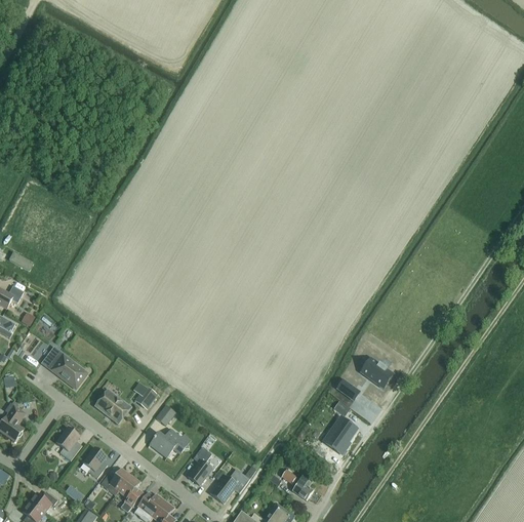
[(32,262),(12,251),(8,258),(28,270),(28,269),(29,269),(30,269),(30,268),(32,266),(32,265),(32,264),(31,264),(32,262)]
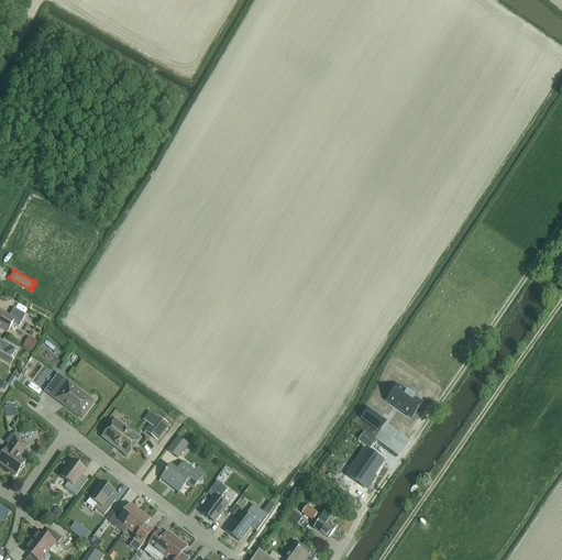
[(0,327),(7,330),(12,321),(18,325),(24,313),(13,306),(9,314),(0,309),(0,327)]
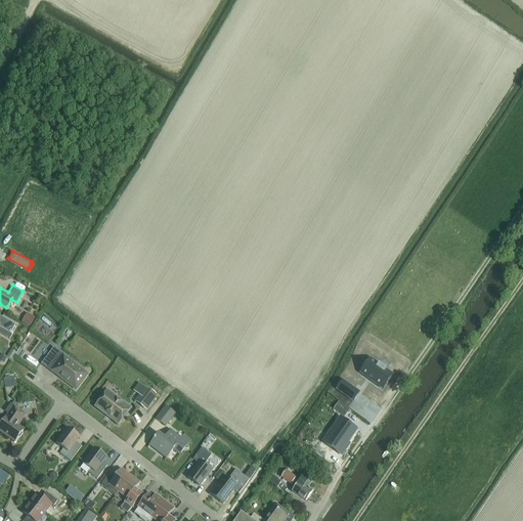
[(26,310),(20,319),(29,324),(34,315),(26,310)]
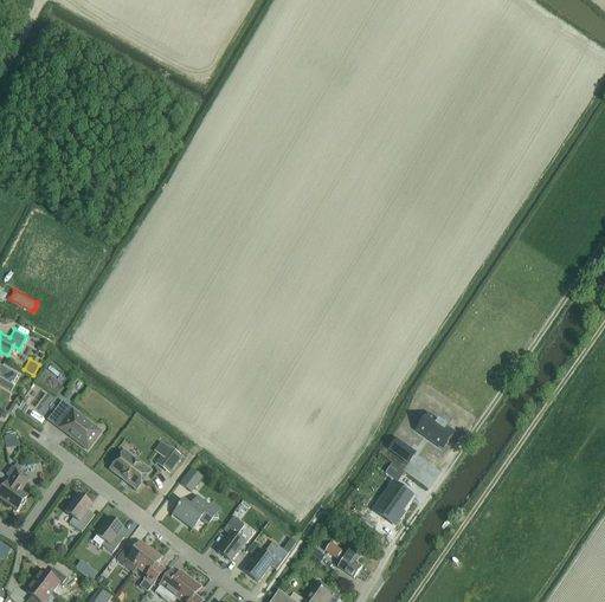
[(8,368),(0,363),(0,376),(11,382),(17,373),(8,368)]
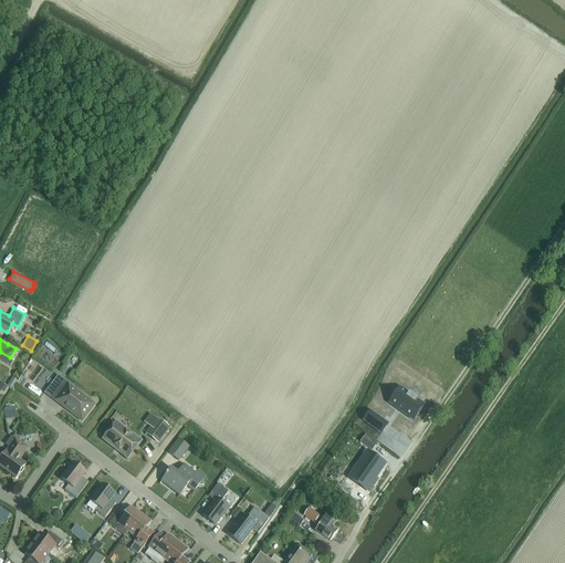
[(81,419),(94,402),(56,374),(44,391),(81,419)]
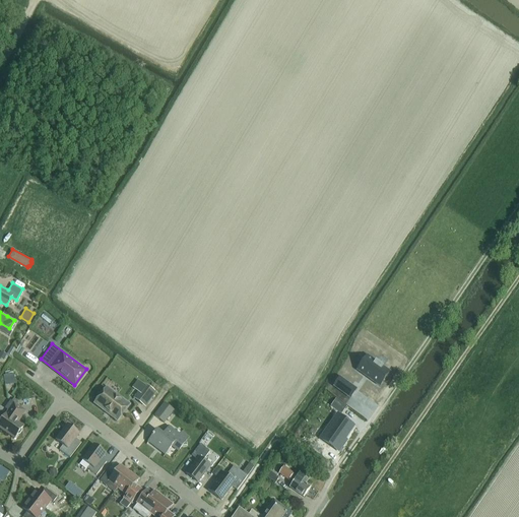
[(11,354),(15,347),(10,344),(6,351),(11,354)]
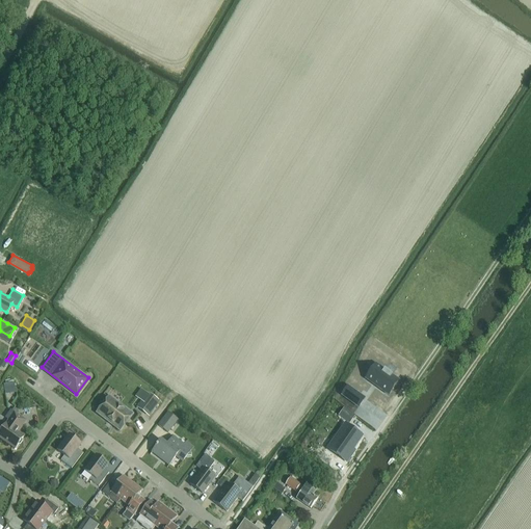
[(396,376),(374,362),(365,376),(386,391),(396,376)]
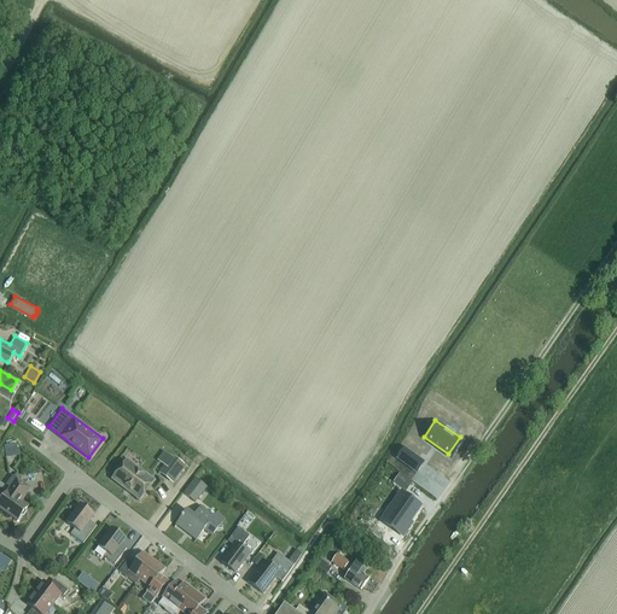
[(6,452),(16,451),(13,440),(4,443),(6,452)]
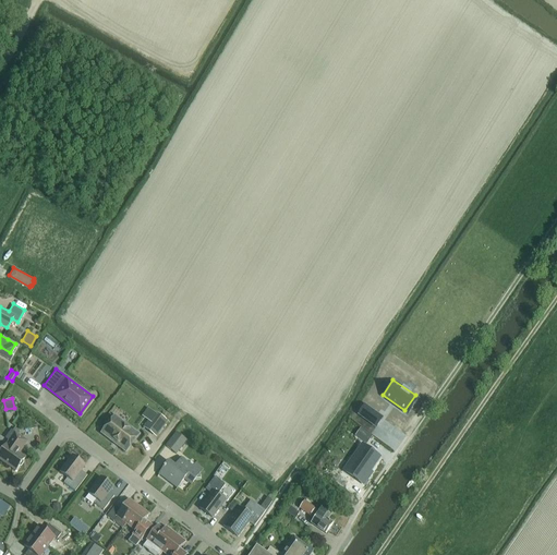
[(382,415),(363,402),(358,412),(375,424),(382,415)]
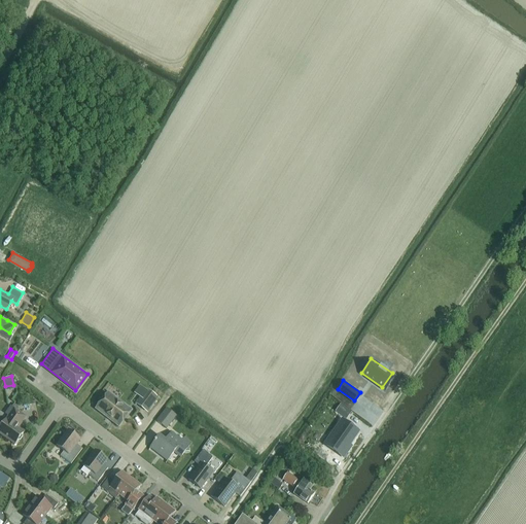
[(113,385),(110,389),(115,393),(119,389),(113,385)]
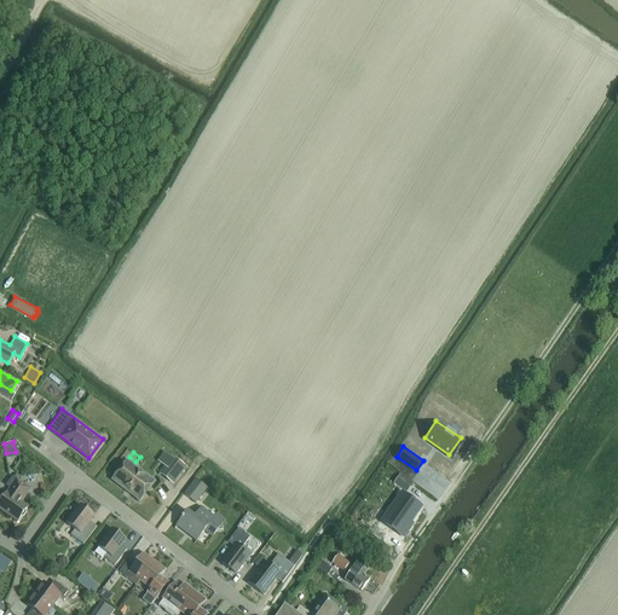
[(171,454),(157,470),(171,481),(184,465),(171,454)]
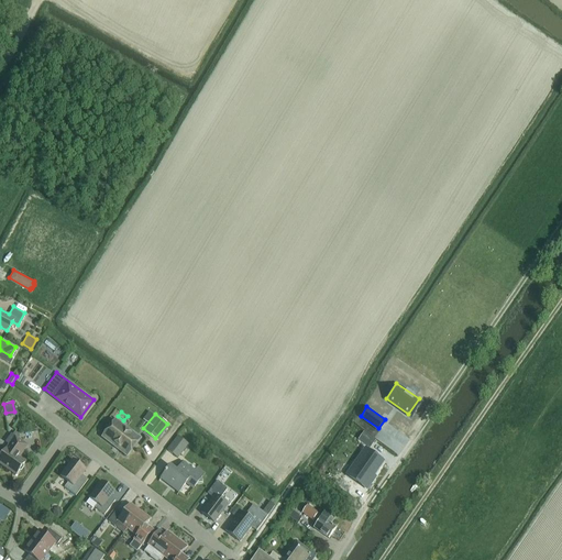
[(127,452),(138,437),(114,419),(103,434),(127,452)]
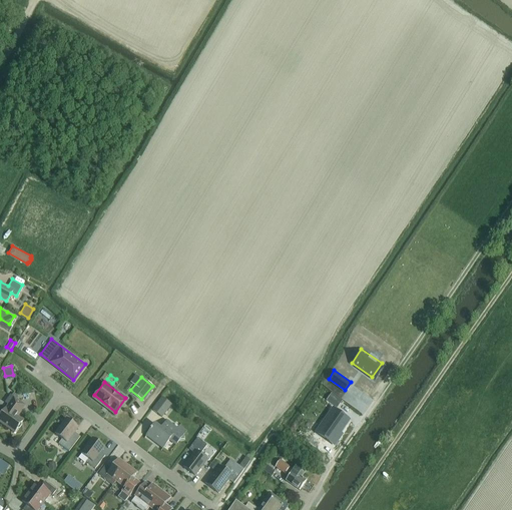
[(19,411),(24,404),(15,397),(17,395),(12,391),(10,394),(9,393),(4,401),(8,403),(5,406),(0,413),(0,420),(14,430),(22,418),(15,414),(18,410),(19,411)]
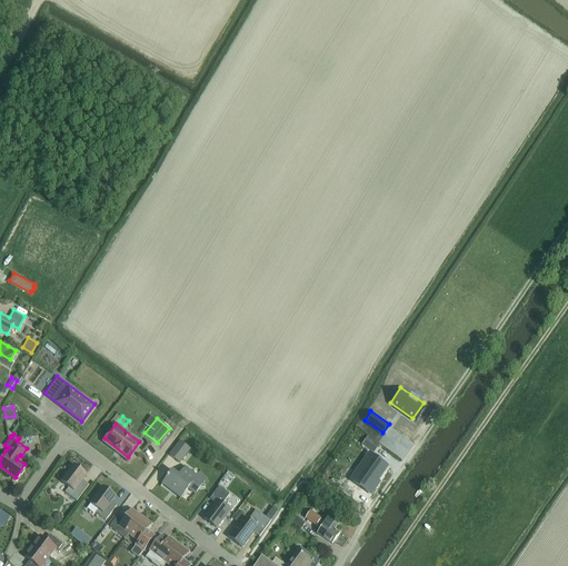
[(367,435),(361,442),(372,449),(377,443),(367,435)]
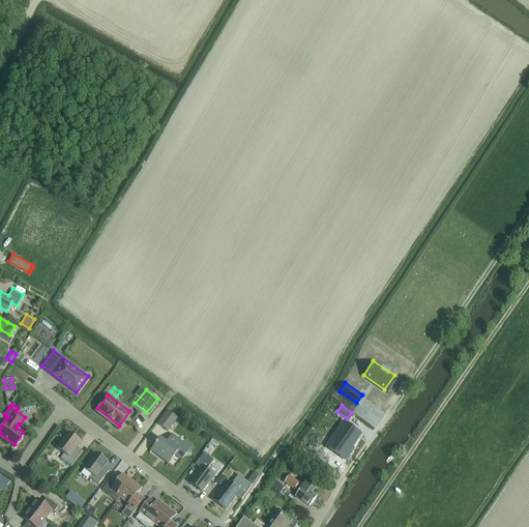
[(167,429),(176,415),(166,408),(155,421),(167,429)]
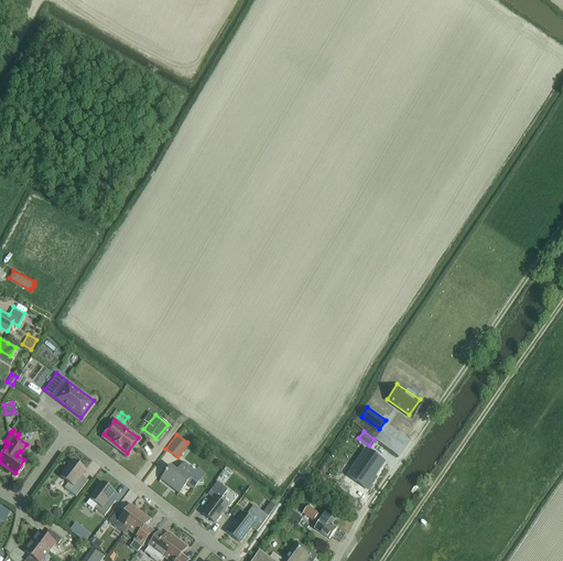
[(366,446),(347,473),(364,485),(364,486),(383,460),(366,446)]
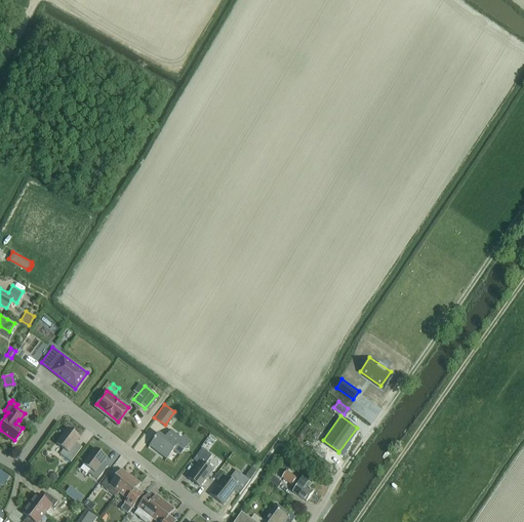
[(63,447),(59,452),(70,460),(81,445),(75,440),(79,435),(68,427),(56,442),(63,447)]
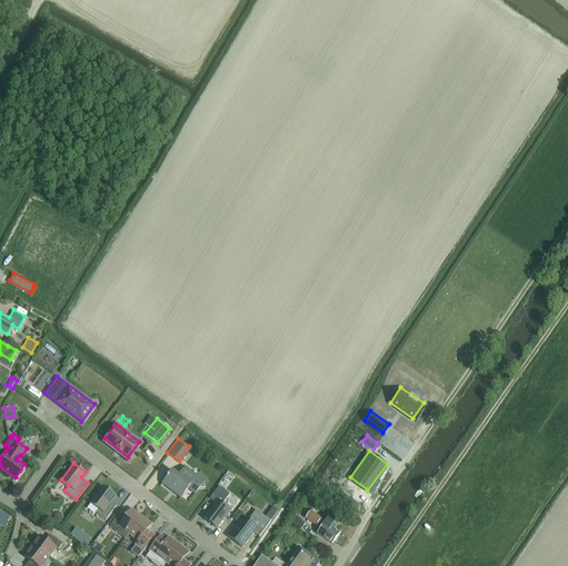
[(202,480),(206,476),(198,470),(196,474),(185,465),(177,474),(171,469),(161,482),(180,495),(187,486),(193,492),(198,486),(203,486),(202,480)]
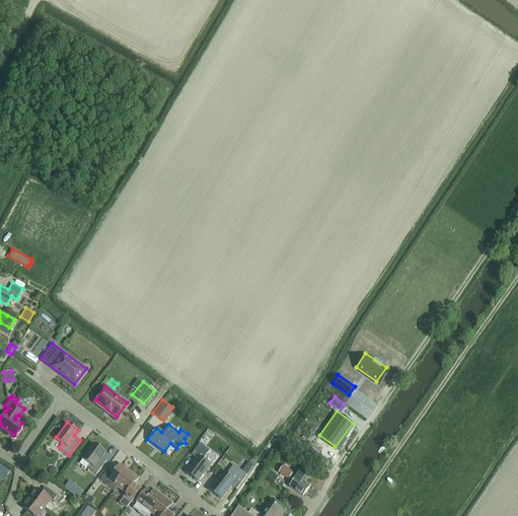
[(208,462),(202,457),(209,448),(199,441),(191,452),(196,456),(186,470),(196,478),(208,462)]
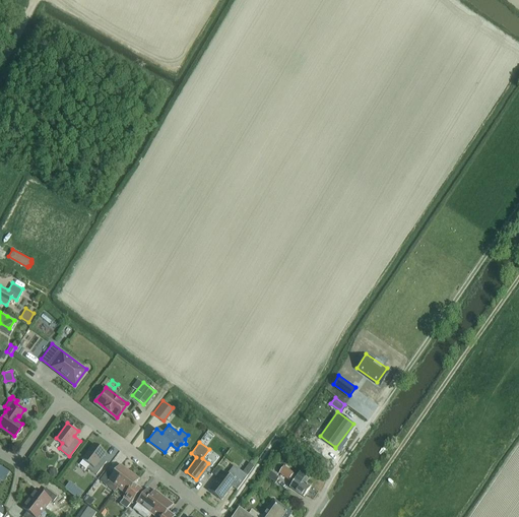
[(82,458),(88,463),(86,466),(95,473),(106,460),(101,456),(105,451),(93,443),(82,458)]
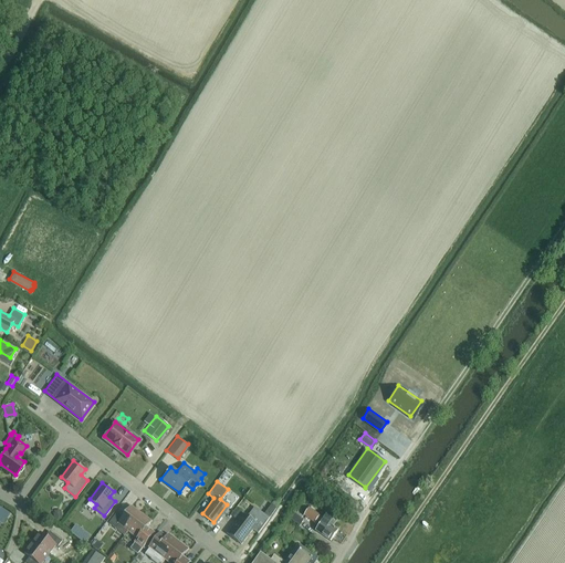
[(108,521),(114,525),(123,532),(126,529),(127,529),(140,511),(129,503),(129,504),(122,514),(116,510),(108,521)]
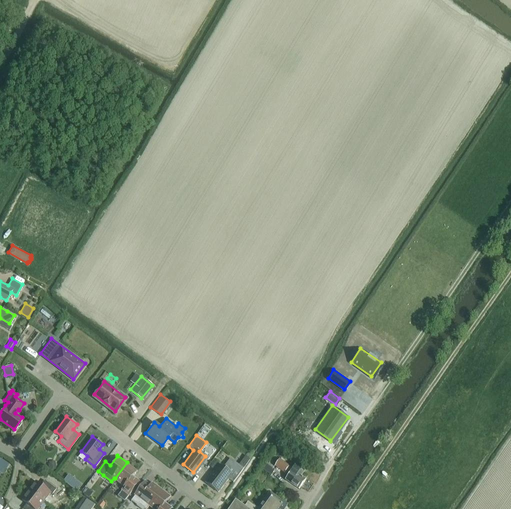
[(204,481),(217,490),(227,477),(232,481),(242,467),(229,456),(222,466),(218,463),(204,481)]
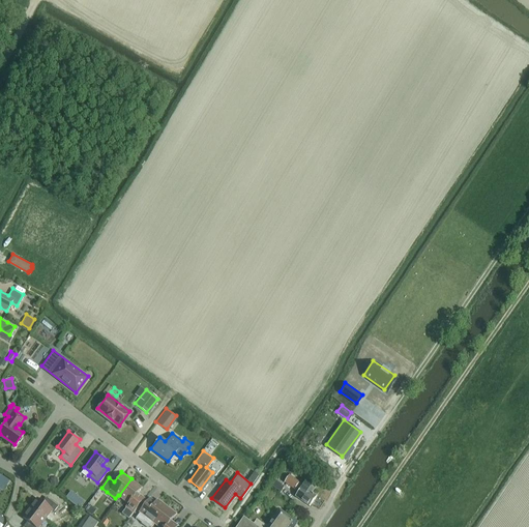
[(310,491),(315,484),(306,478),(302,484),(288,473),(284,480),(297,490),(294,495),(309,504),(316,494),(310,491)]
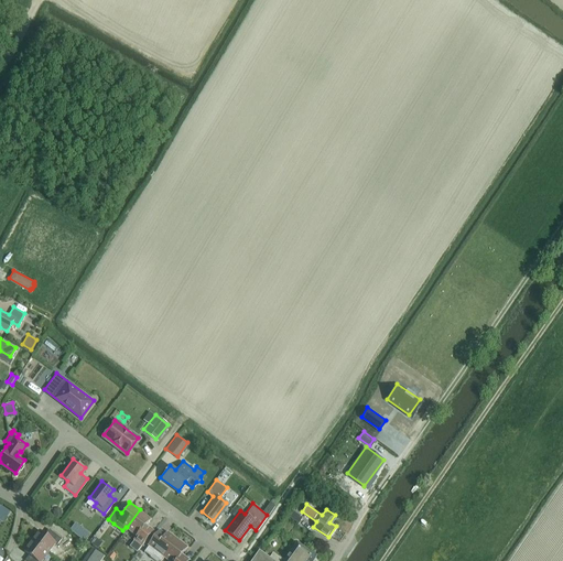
[(145,522),(149,518),(150,518),(140,509),(127,527),(136,535),(128,545),(136,550),(149,533),(153,528),(145,522)]
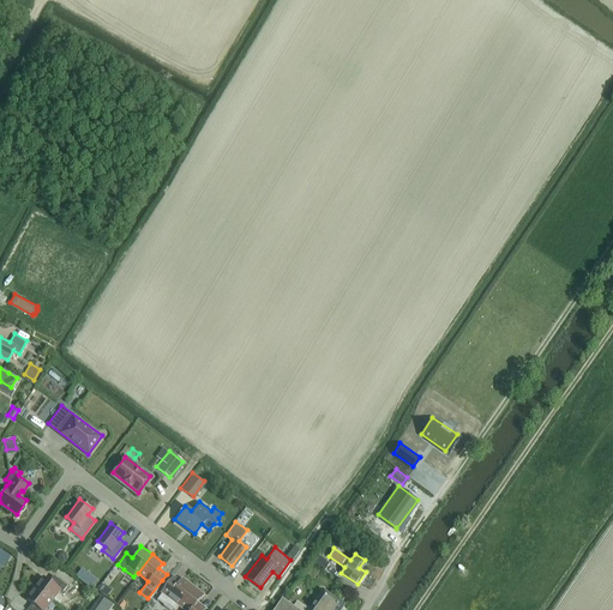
[(329,561),(318,554),(314,560),(324,567),(329,561)]
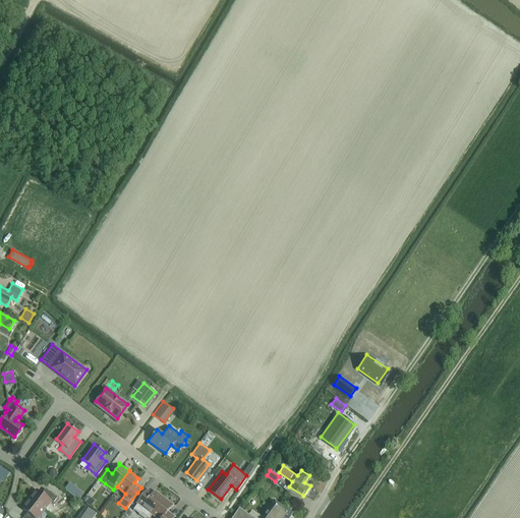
[(44,486),(40,492),(36,488),(29,498),(43,509),(50,500),(52,501),(56,496),(44,486)]
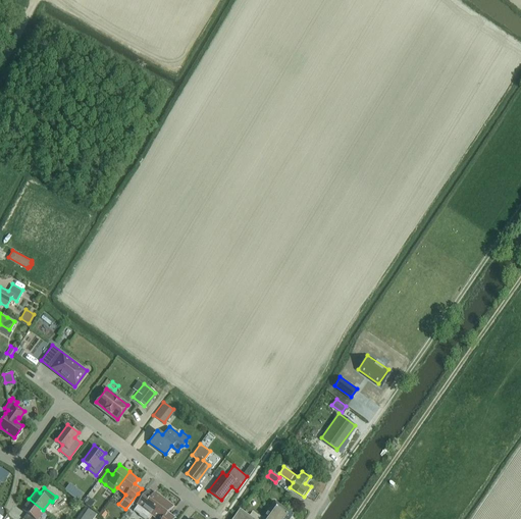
[(74,487),(70,494),(77,499),(82,492),(74,487)]
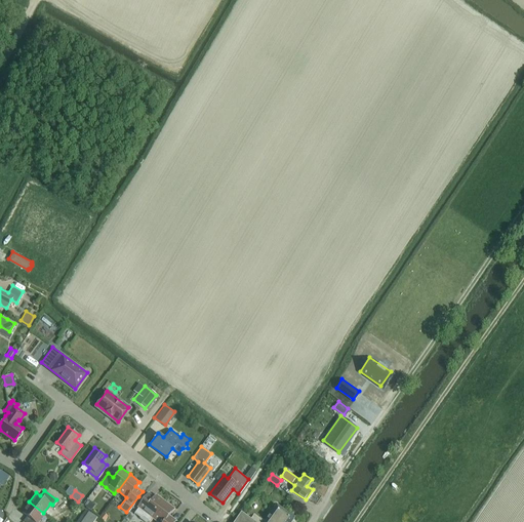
[(154,495),(148,491),(136,506),(137,506),(135,510),(140,514),(143,510),(152,517),(164,500),(155,493),(154,495)]
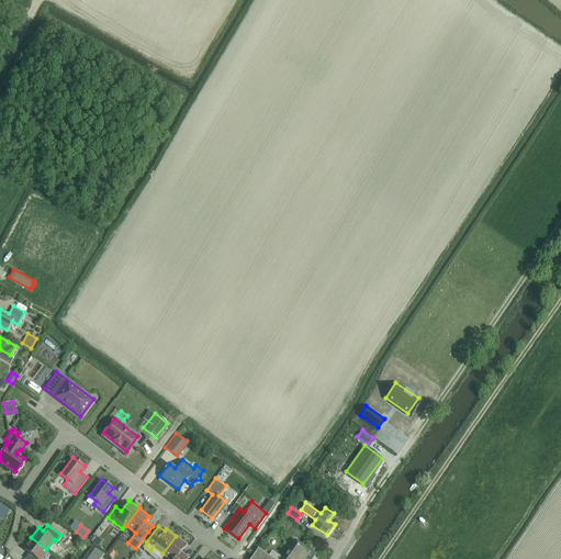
[(184,558),(188,556),(180,550),(186,544),(176,536),(163,554),(168,558),(167,558),(184,558)]
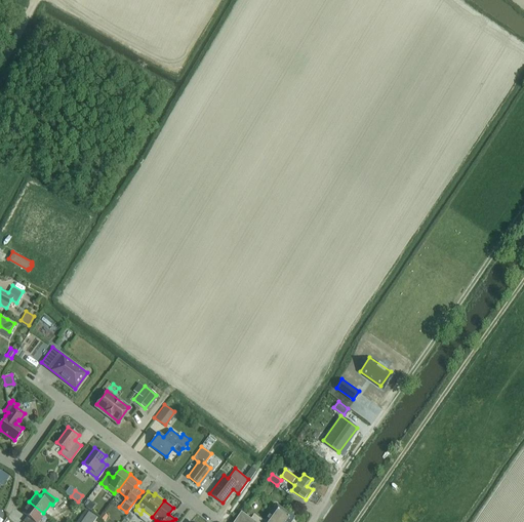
[(27,515),(23,520),(26,521),(36,521),(37,521),(43,513),(29,502),(22,511),(27,515)]
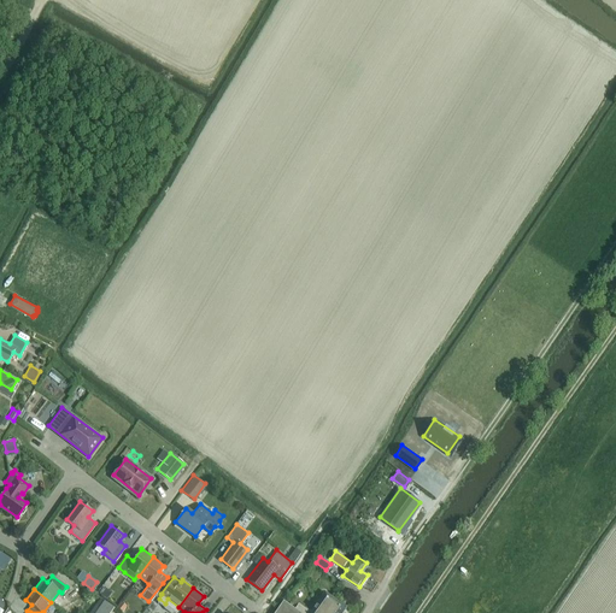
[(282,601),(274,612),(340,612),(345,606),(323,591),(310,611),(298,602),(293,608),(282,601)]
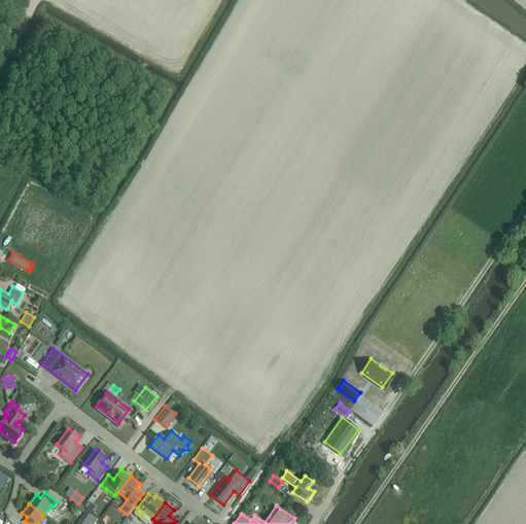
[(92,523),(97,518),(85,510),(75,523),(92,523)]
